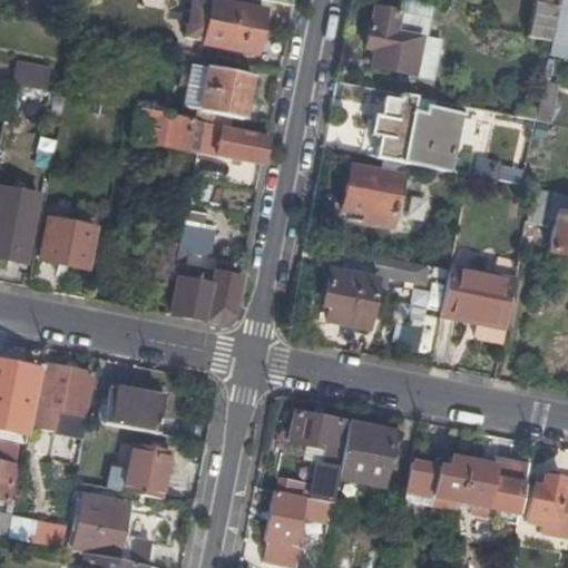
[(187,0),(185,33),(201,35),(203,0),(187,0)]
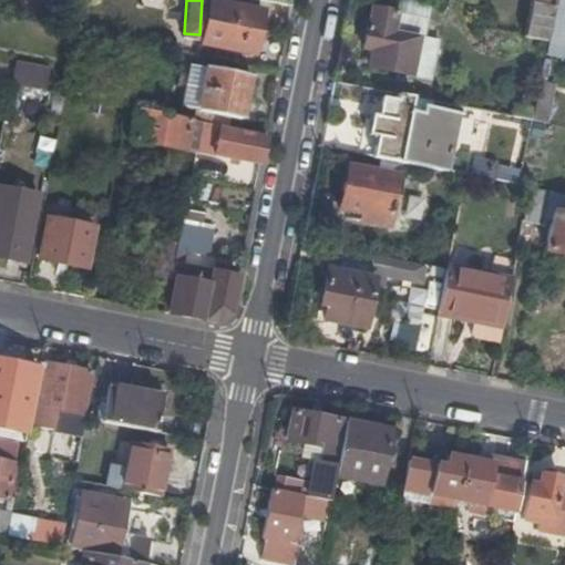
[(265,10),(218,0),(213,0),(204,42),(256,52),(265,10)]
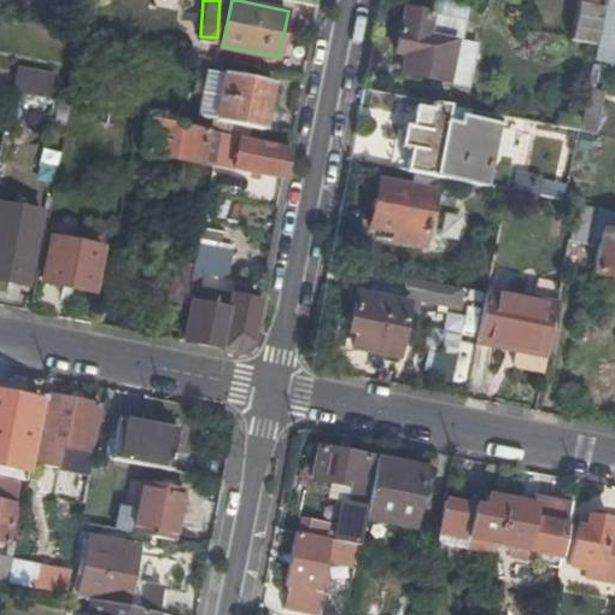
[(579,0),(572,39),(598,44),(607,0),(579,0)]
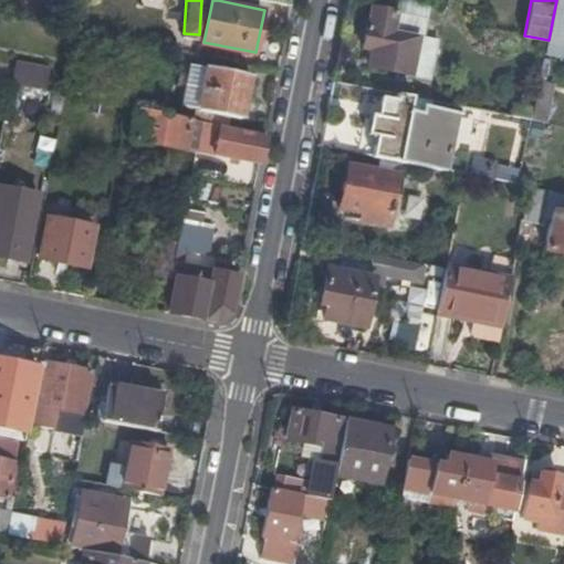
[(556,0),(549,40),(545,52),(557,54),(561,41),(563,42),(563,0),(556,0)]
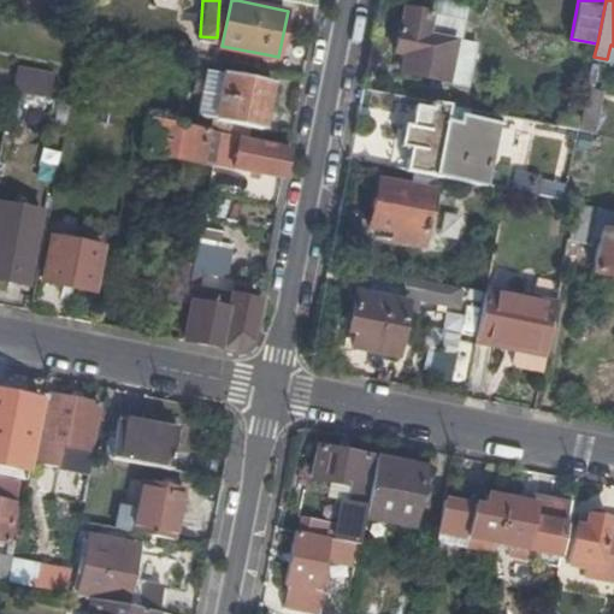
[(396,51),(408,53),(405,71),(471,84),(479,42),(459,39),(462,18),(407,6),(403,28),(401,28),(396,51)]
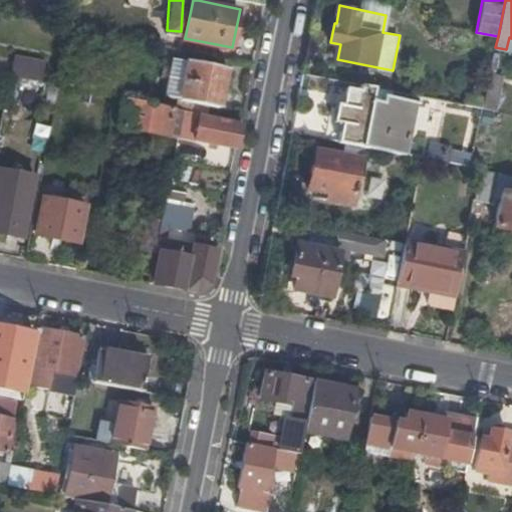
[(10,72),(42,78),(46,57),(14,51),(10,72)]
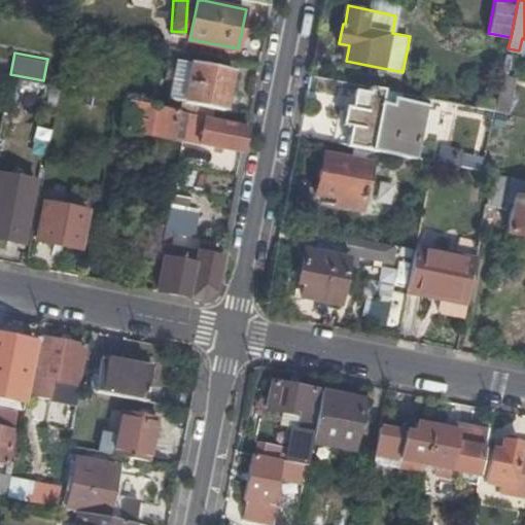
[(234,70),(194,62),(185,103),(225,109),(234,70)]
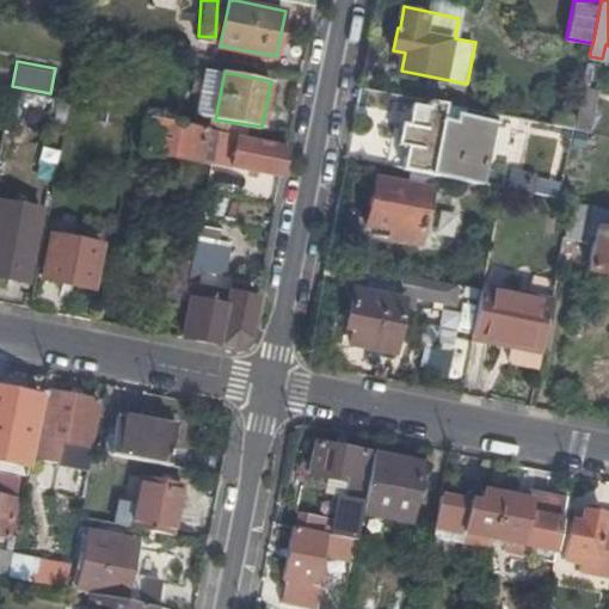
[(418,98),(406,165),(487,182),(500,118),(449,109),(449,103),(418,98)]
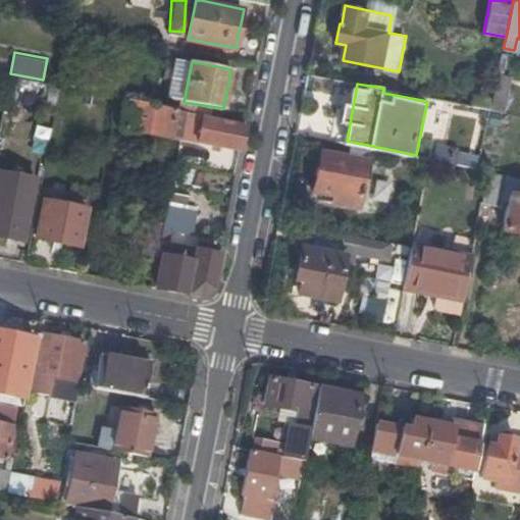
[(491,109),(496,89),(477,86),(473,106),(491,109)]
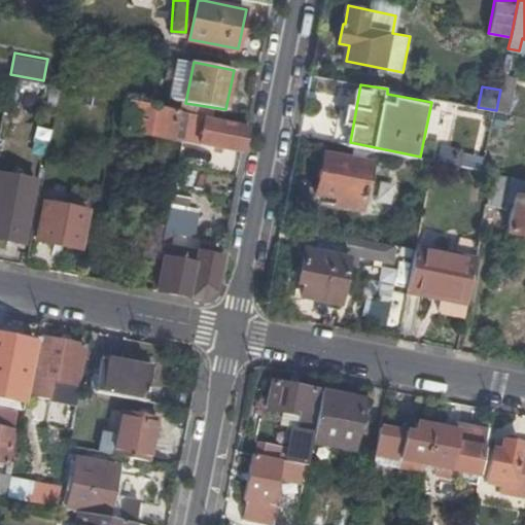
[(188,111),(121,98),(117,121),(127,124),(126,131),(183,140),(183,139),(186,124),(188,111)]
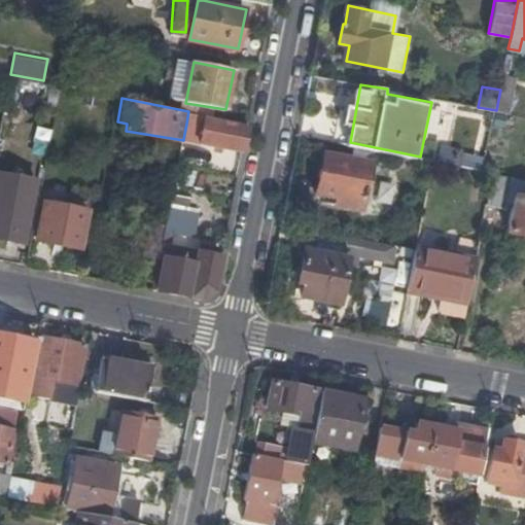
[(244,151),(249,124),(188,111),(186,124),(183,139),(244,151)]
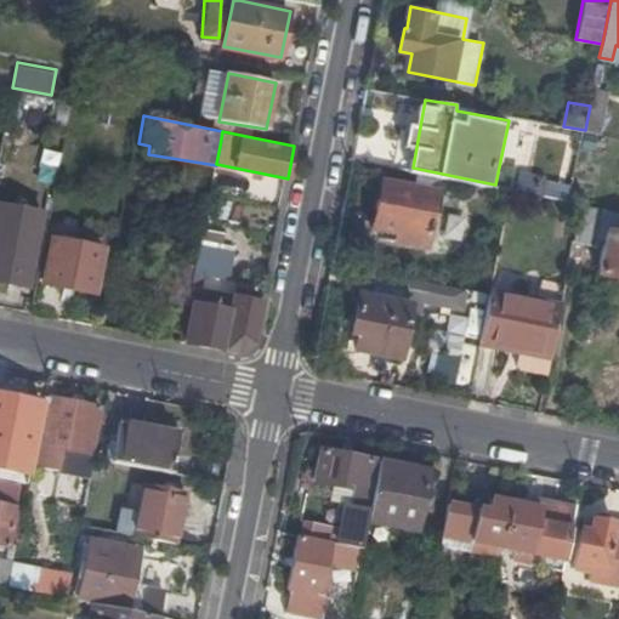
[(211,191),(214,174),(206,172),(203,189),(211,191)]
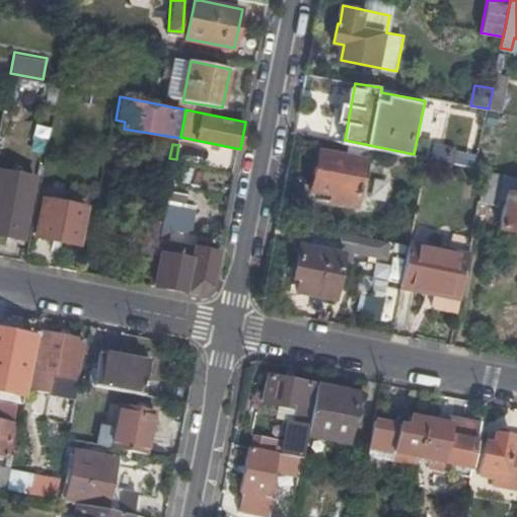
[(365,159),(319,150),(312,190),(331,193),(330,200),(356,205),(365,159)]
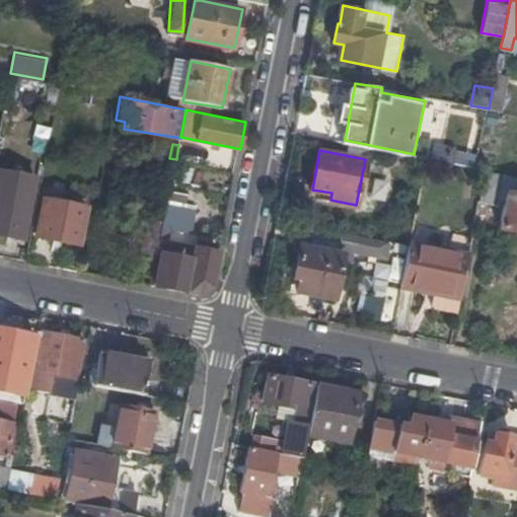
[(40,176),(0,168),(0,234),(26,240),(40,176)]
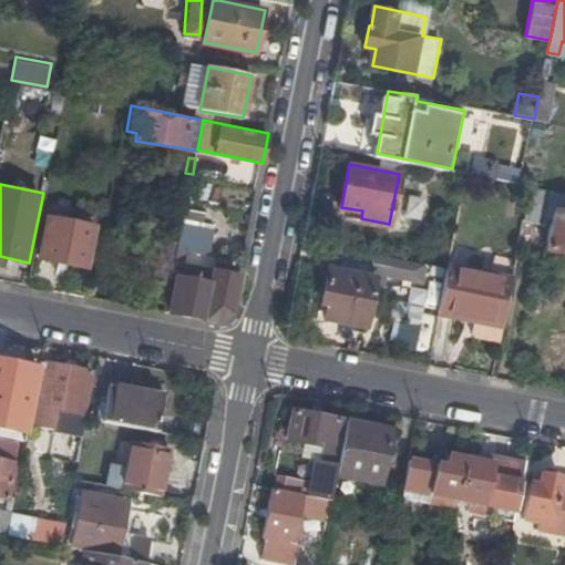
[(564,193),(534,186),(527,219),(548,224),(551,216),(556,217),(550,248),(564,252),(564,193)]
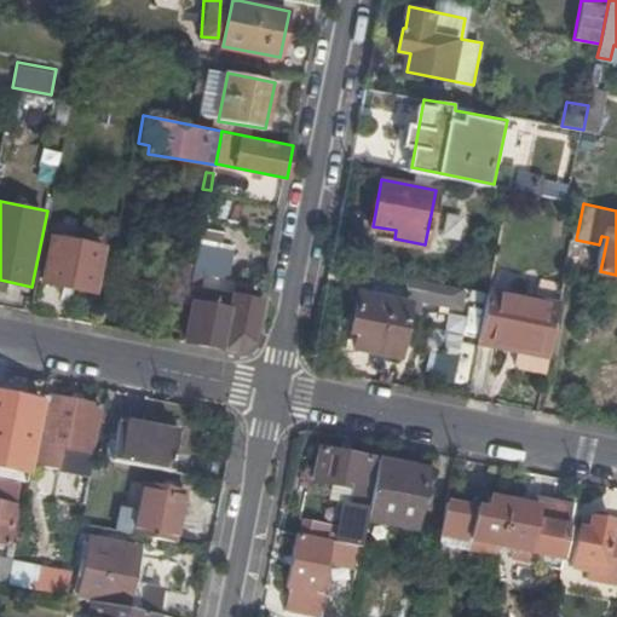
[(104,248),(53,237),(45,282),(96,292),(104,248)]
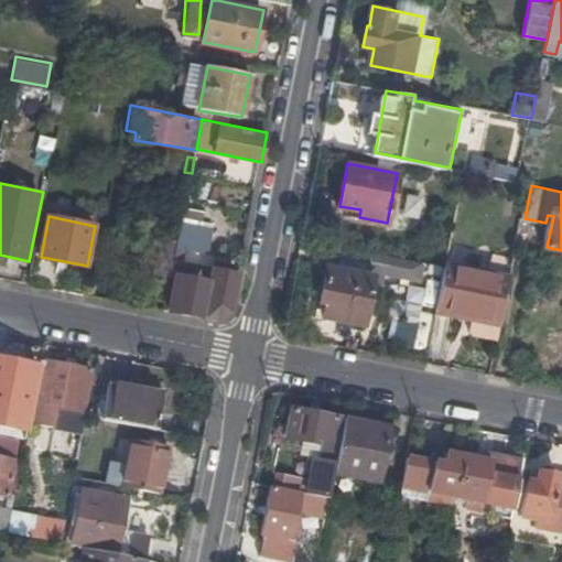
[(172,272),(164,311),(217,321),(233,310),(239,274),(236,273),(214,269),(185,263),(188,250),(209,254),(215,228),(182,223),(177,245),(176,245),(172,272)]
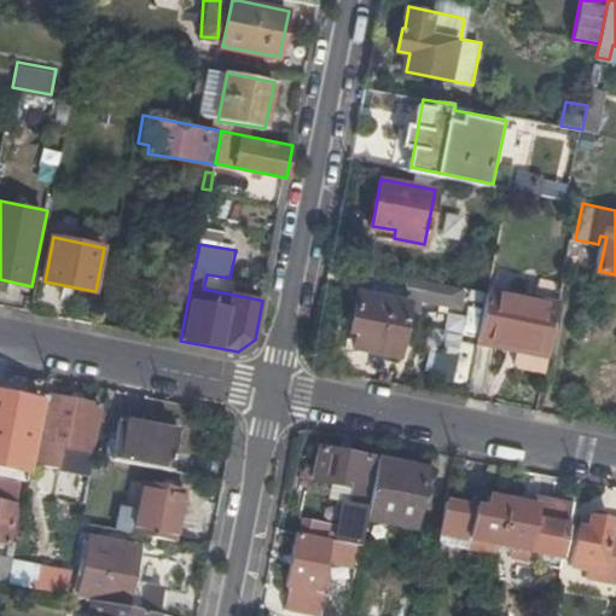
[(164,303),(157,336),(180,341),(189,298),(193,268),(179,266),(172,304),(164,303)]
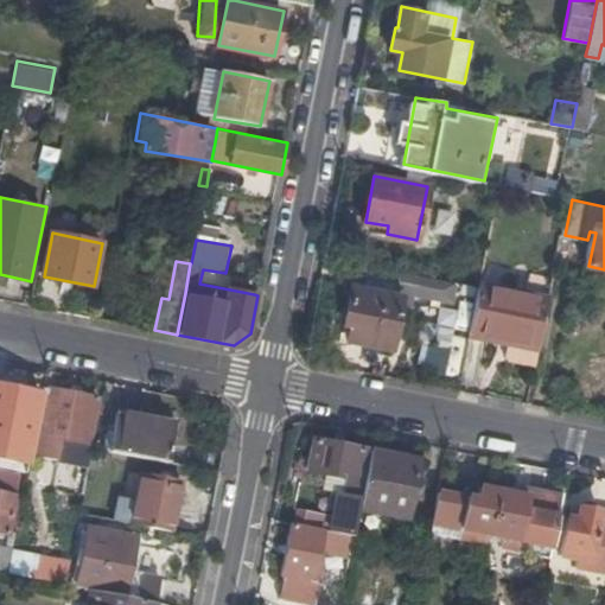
[(231,285),(230,290),(254,294),(255,290),(231,285)]
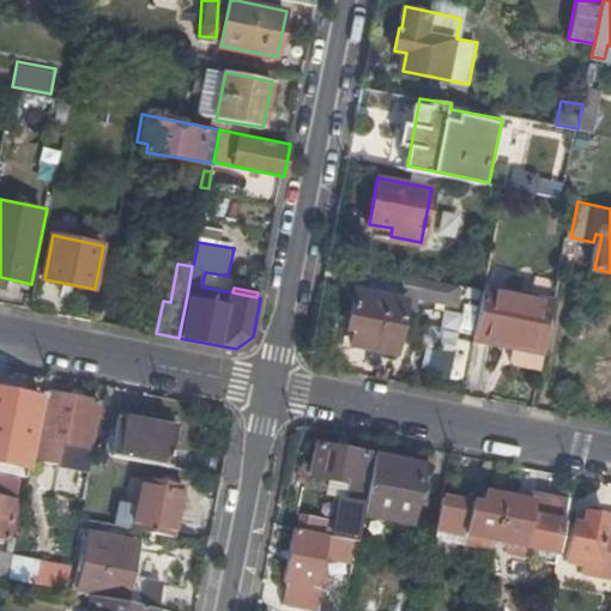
[(356,328),(354,344),(397,352),(407,300),(357,288),(349,327),(356,328)]
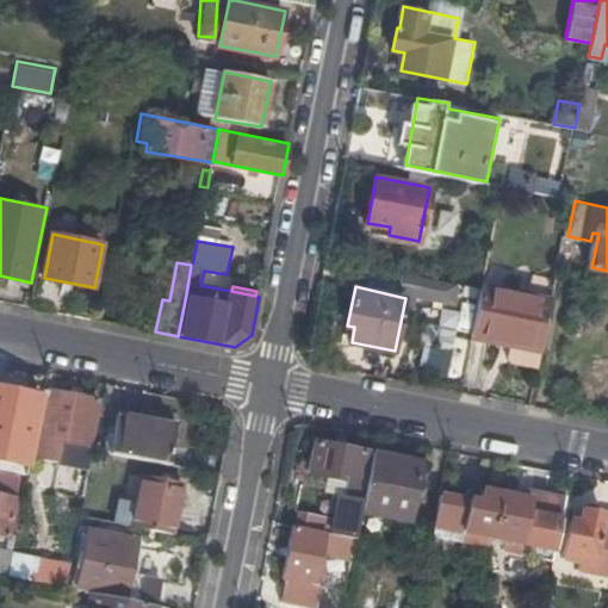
[(553,303),(483,290),(475,333),(495,336),(496,333),(514,336),(513,340),(544,346),(553,303)]
